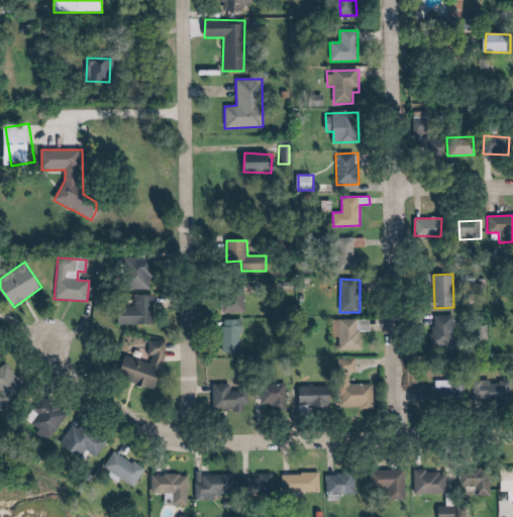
[(156,295),(134,296),(135,308),(119,309),(120,324),(156,323),(156,295)]
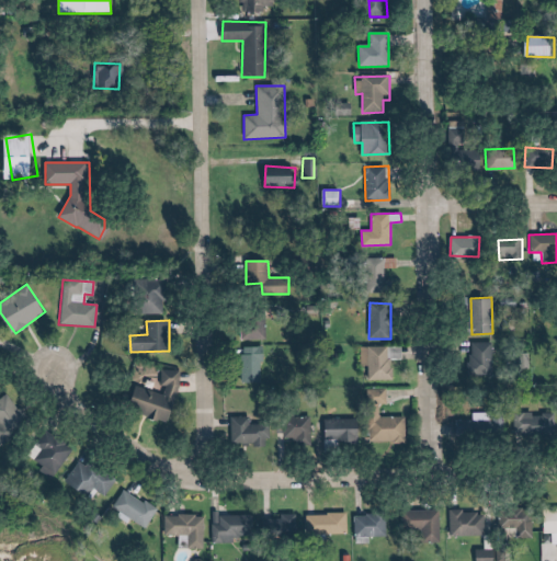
[(470,375),(491,375),(491,342),(470,342),(470,375)]
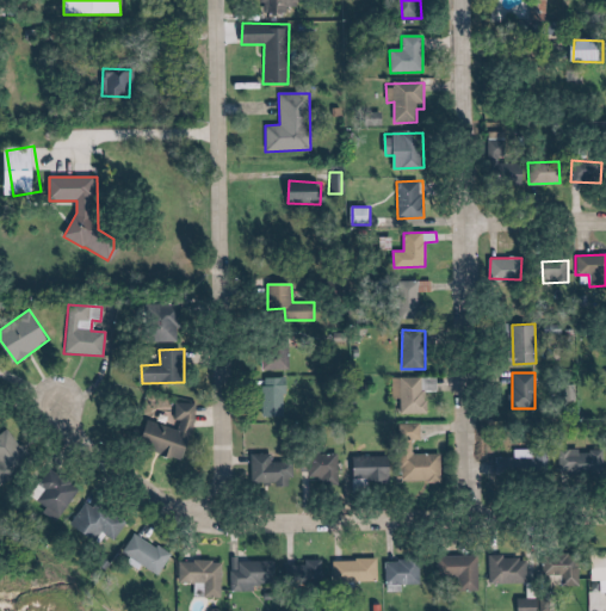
[(285,418),(286,378),(261,377),(261,417),(285,418)]
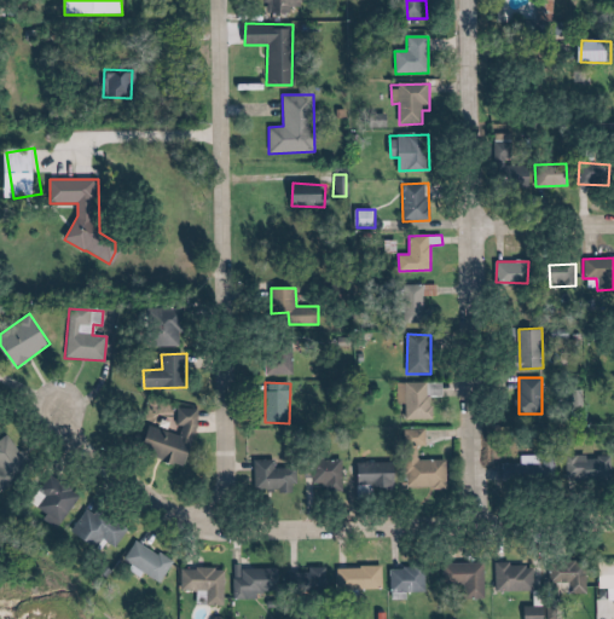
[(398,403),(406,403),(407,418),(432,418),(432,382),(398,383),(398,403)]
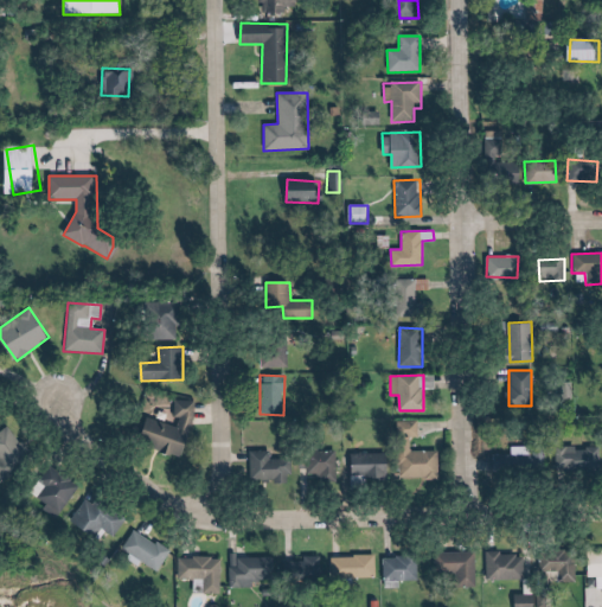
[(198,403),(179,398),(172,425),(145,417),(138,446),(184,458),(198,403)]
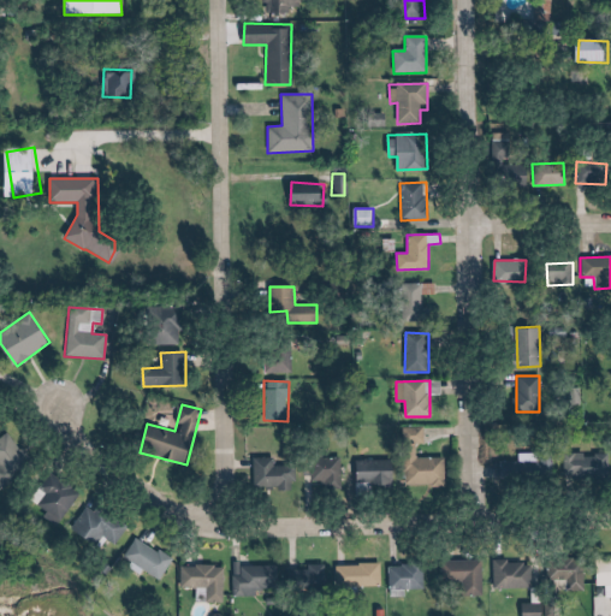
[(425,426),(403,427),(403,443),(425,442),(425,426)]
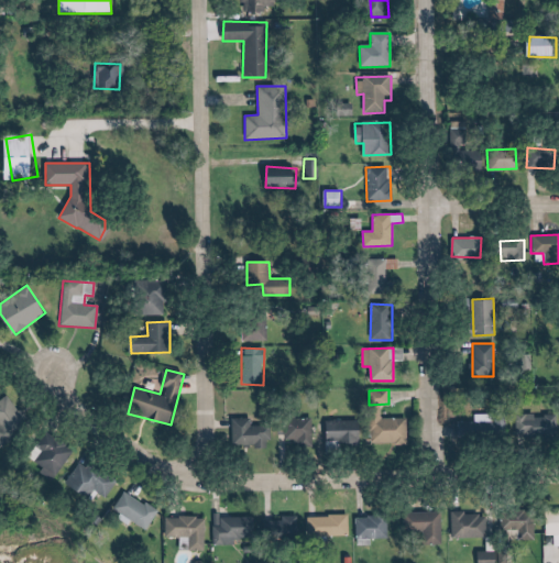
[(0,427),(4,434),(25,421),(7,395),(0,399),(0,427)]
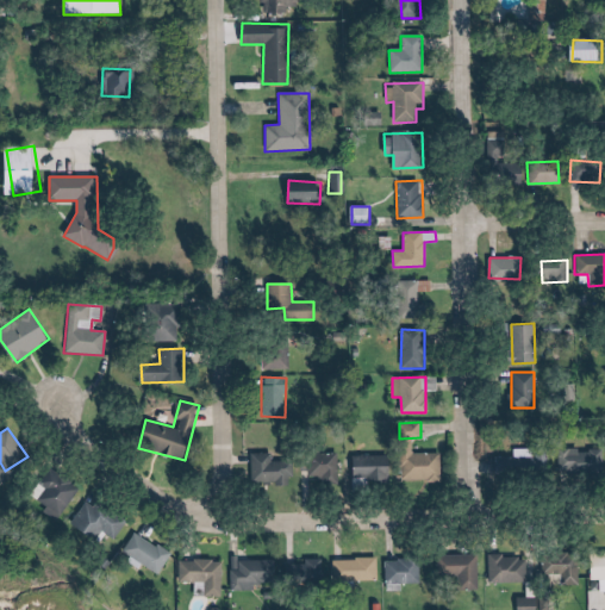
[(496,456),(496,475),(541,477),(541,447),(530,447),(530,456),(496,456)]
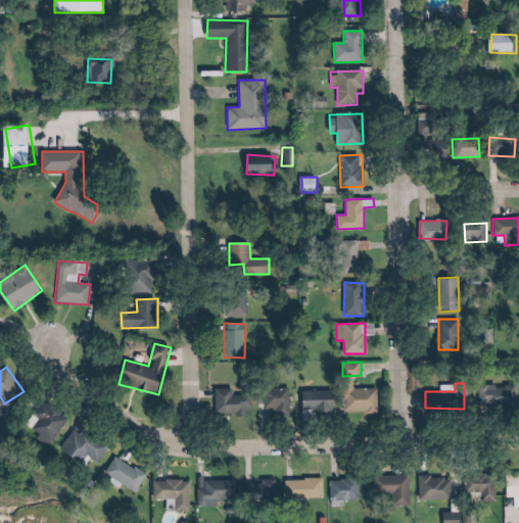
[(515,385),(475,386),(475,406),(515,405),(515,385)]
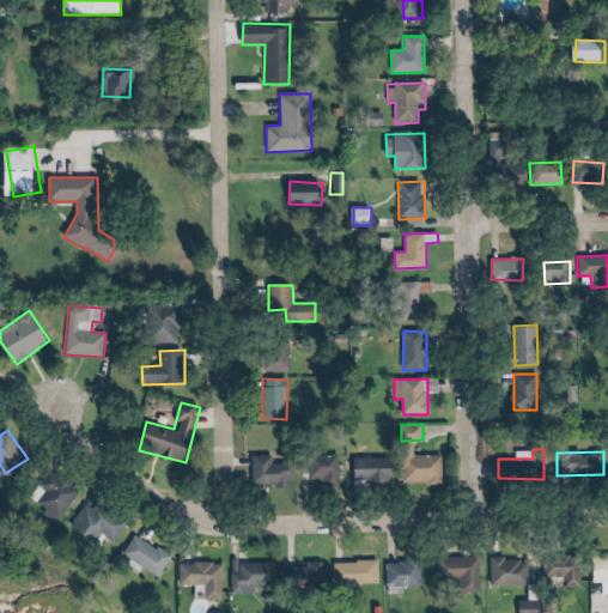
[(443,484),(443,455),(403,454),(402,483),(443,484)]
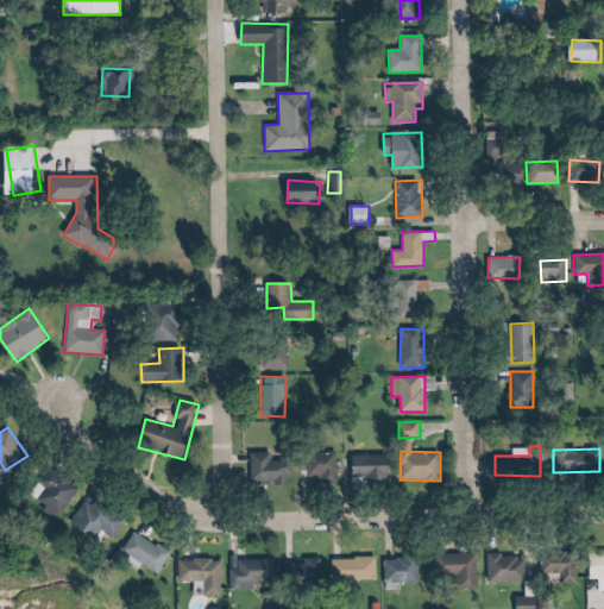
[(319,482),(337,482),(337,453),(308,452),(307,476),(319,476),(319,482)]
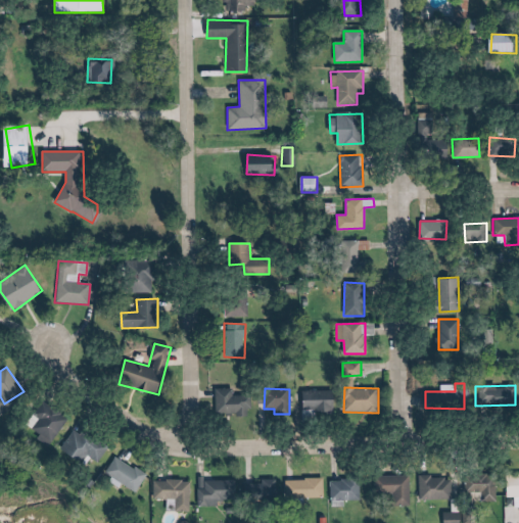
[(216,415),(250,416),(250,395),(233,394),(233,389),(217,389),(216,415)]
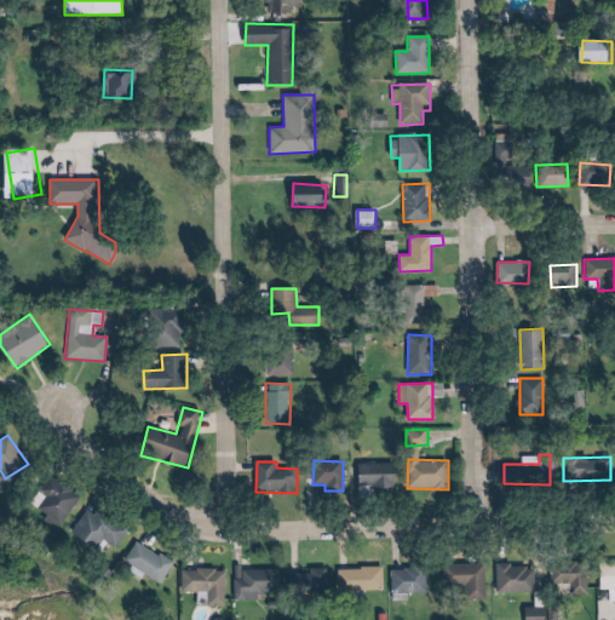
[(396,488),(397,464),(360,463),(360,487),(396,488)]
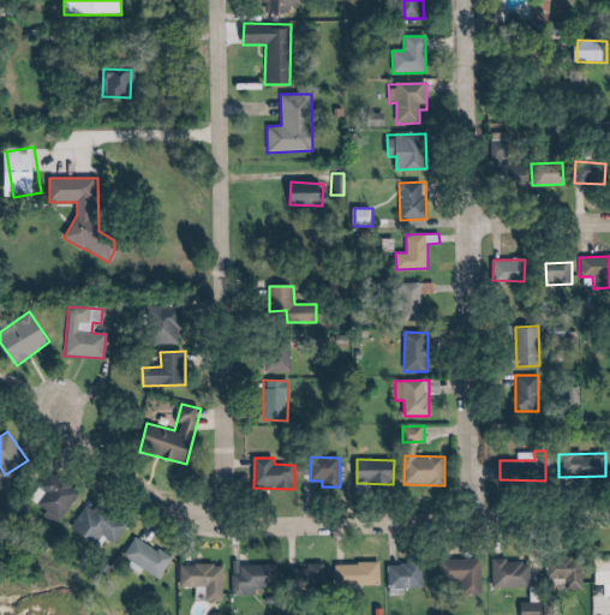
[(57,524),(81,493),(58,476),(37,505),(47,512),(45,515),(57,524)]
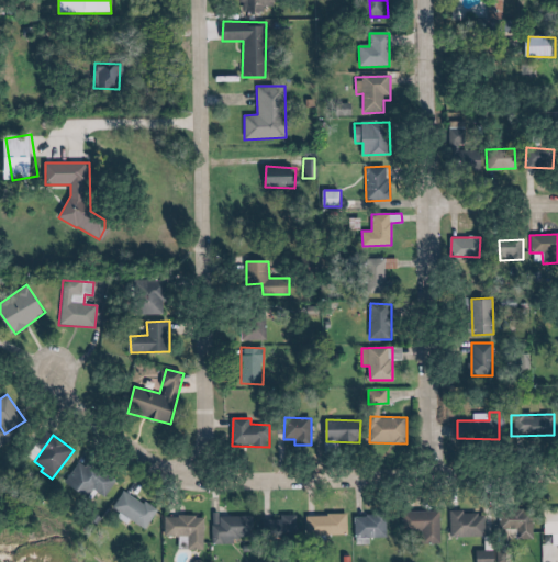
[(95,490),(105,497),(115,484),(82,459),(66,482),(88,498),(95,490)]
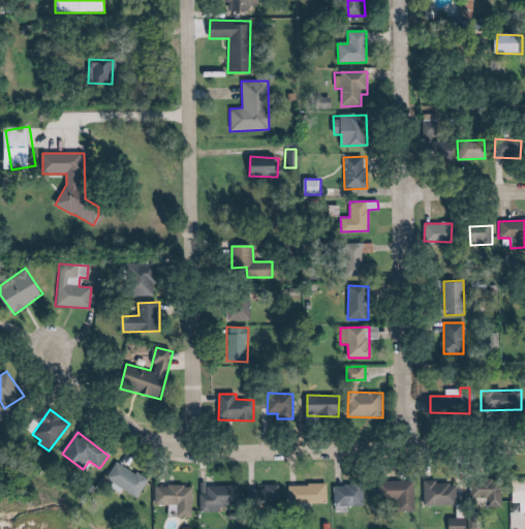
[(105,478),(136,498),(148,480),(117,462),(105,478)]
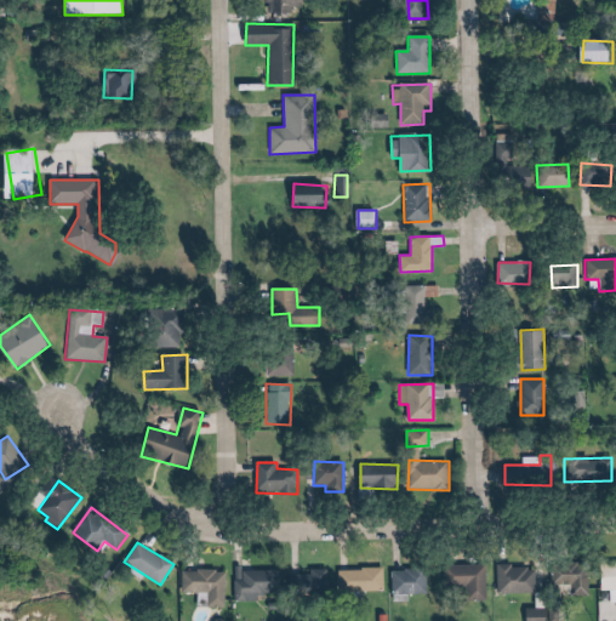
[(615,563),(600,563),(600,591),(608,590),(608,602),(598,603),(598,620),(606,620),(606,613),(611,611),(610,603),(615,603),(615,563)]
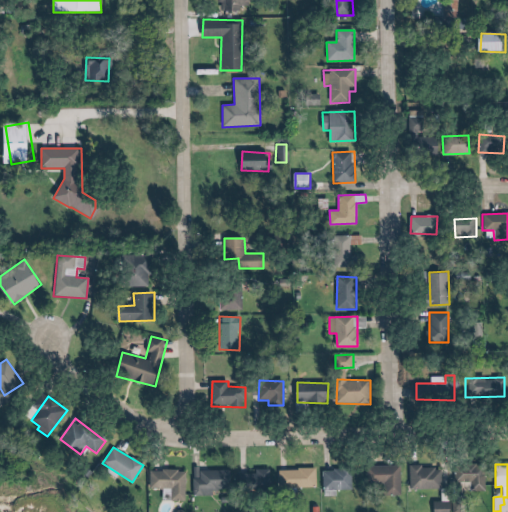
[(400,466),(367,465),(366,486),(400,487),(400,466)]
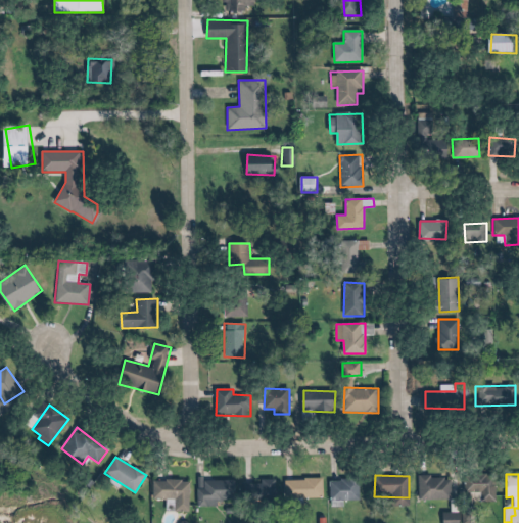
[(452,498),(452,477),(418,477),(419,500),(452,498)]
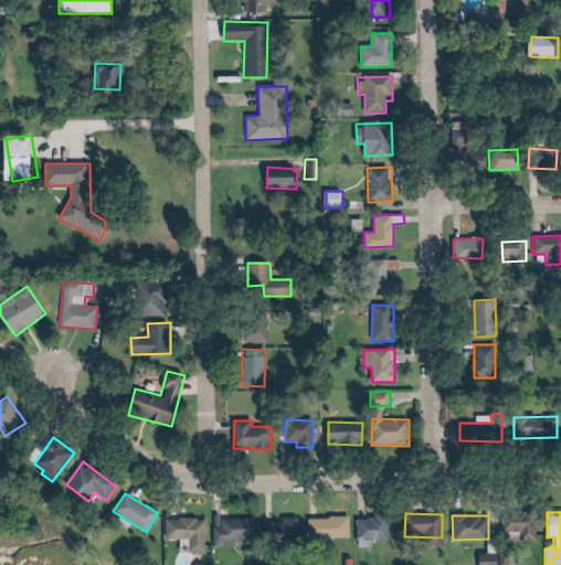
[(349,516),(308,518),(308,539),(350,537),(349,516)]
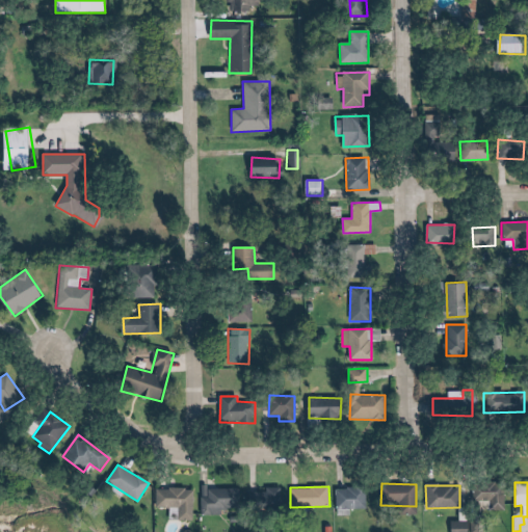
[(192,521),(194,489),(156,487),(155,507),(179,508),(179,520),(192,521)]
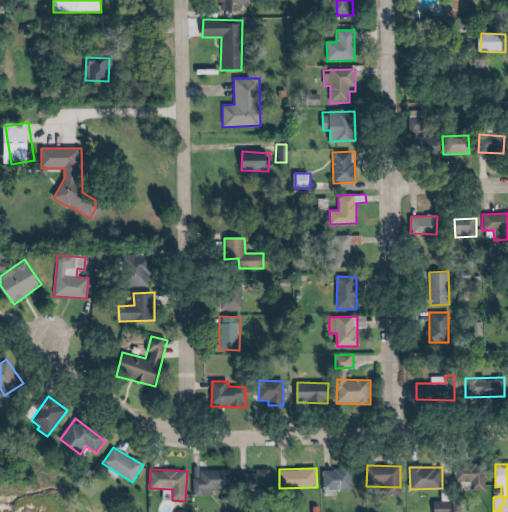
[(269,470),(256,469),(255,474),(240,473),(240,488),(268,489),(269,470)]
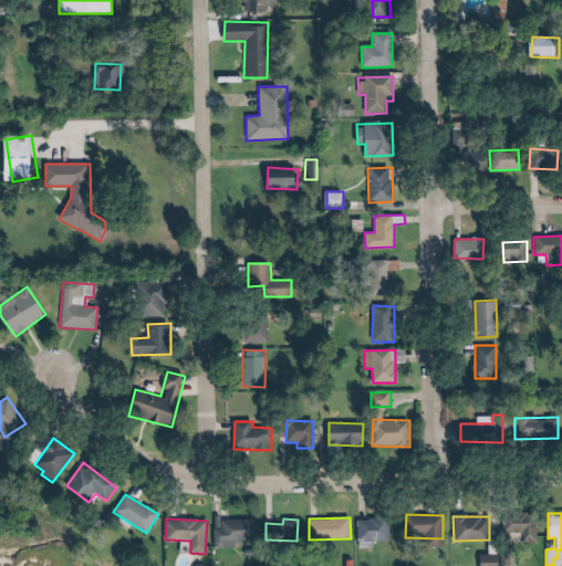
[(356,520),(357,542),(388,541),(388,519),(356,520)]
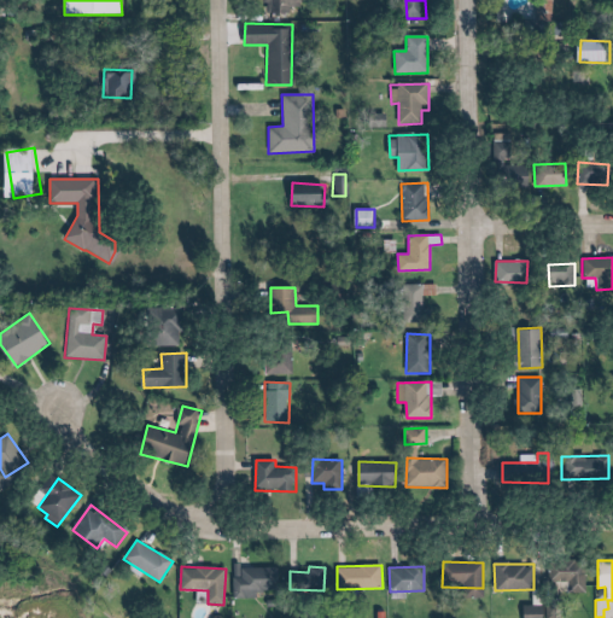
[(232,595),(275,596),(276,569),(243,567),(243,578),(233,578),(232,595)]
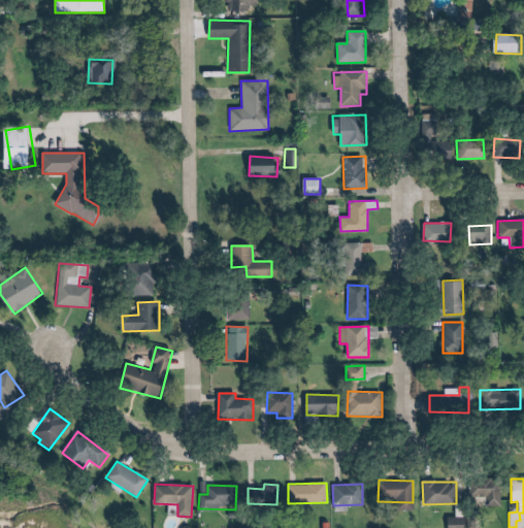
[(449,527),(465,527),(466,517),(450,517),(449,527)]
